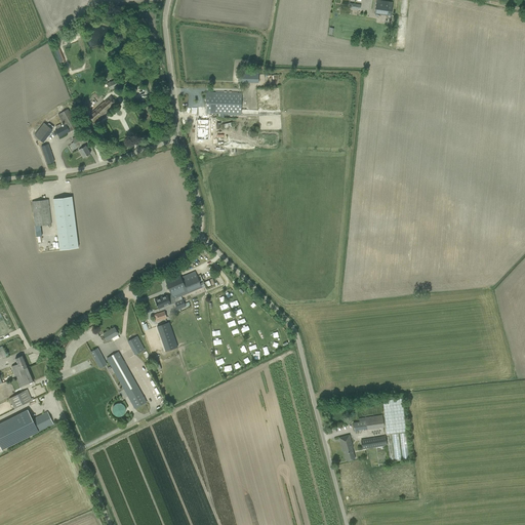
[(376,0),(375,5),(374,13),(391,16),(393,2),(376,0)]
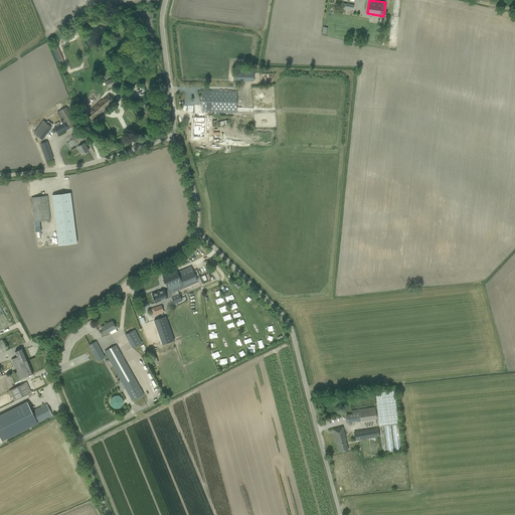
[(253,68),(237,68),(237,80),(253,81),(253,68)]
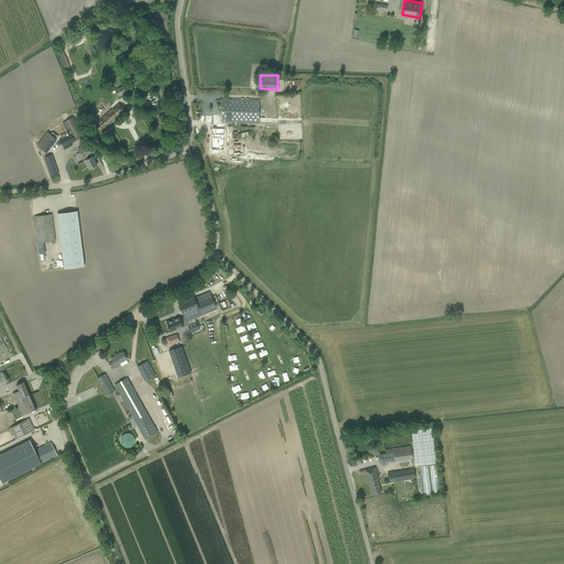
[(129,93),(126,85),(115,89),(118,97),(129,93)]
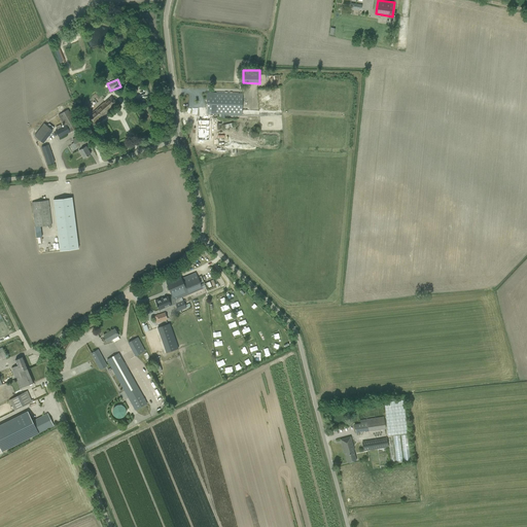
[(207,93),(207,113),(242,115),(243,94),(207,93)]
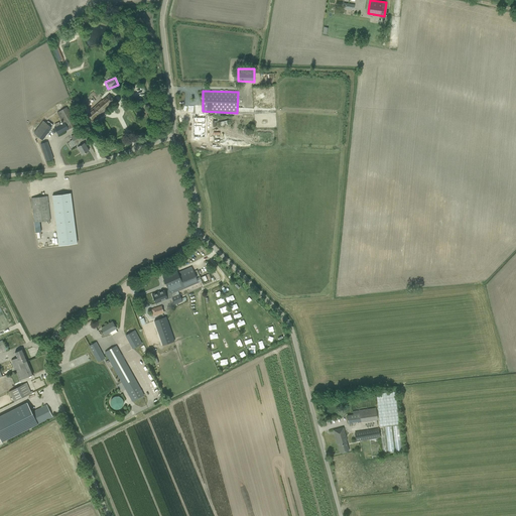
[(86,115),(89,118),(92,122),(107,109),(106,108),(114,101),(109,95),(102,101),(101,101),(86,115)]
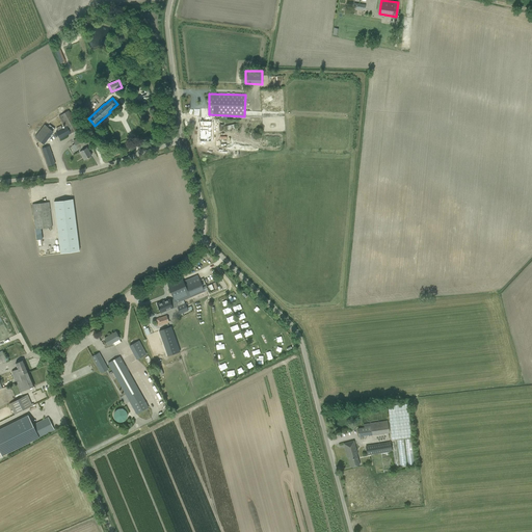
[(77,138),(73,141),(78,150),(78,149),(84,160),(91,156),(86,148),(83,150),(82,147),(87,143),(79,129),(80,128),(78,124),(77,125),(69,110),(58,116),(64,127),(62,128),(60,126),(56,128),(57,131),(55,132),(60,139),(74,132),(77,138)]
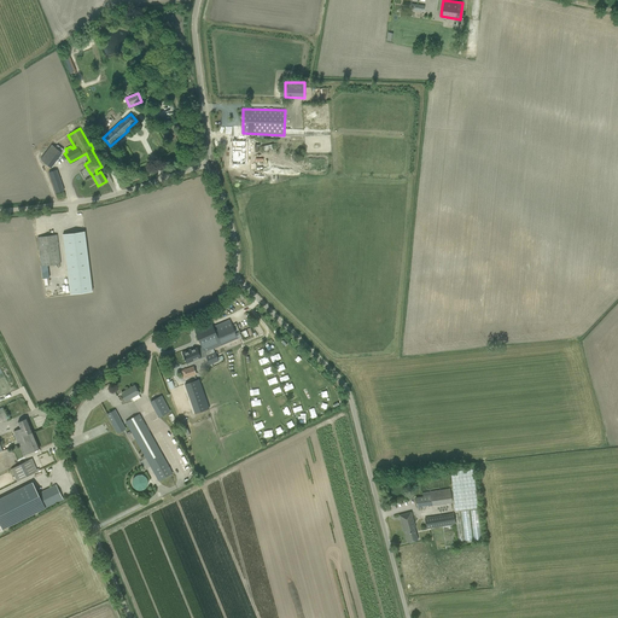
[(244,141),(232,140),(232,147),(232,152),(231,164),(243,164),(244,152),(244,149),(244,141)]
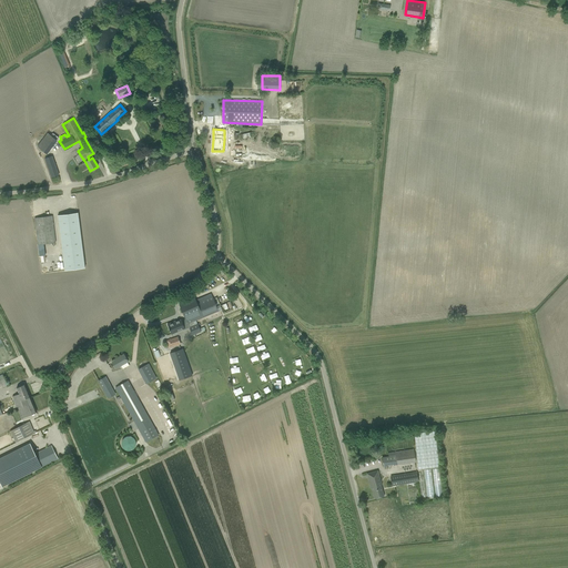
[(47,133),(37,146),(47,154),(57,140),(58,138),(52,133),(51,135),(47,133)]
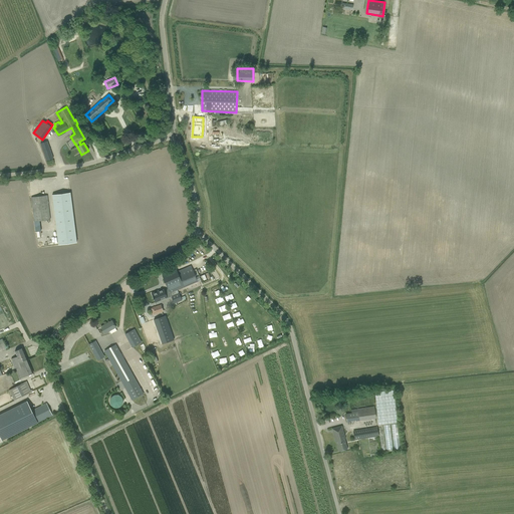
[(47,141),(40,144),(41,147),(46,161),(53,159),(48,144),(47,141)]
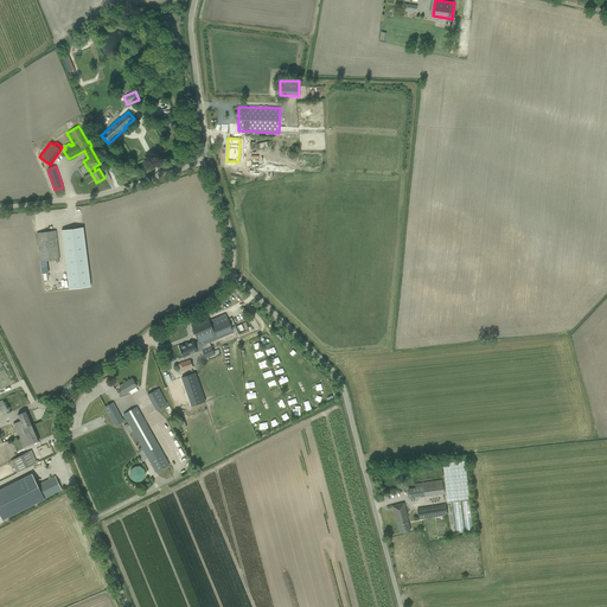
[(62,230),(69,289),(90,287),(83,228),(62,230)]
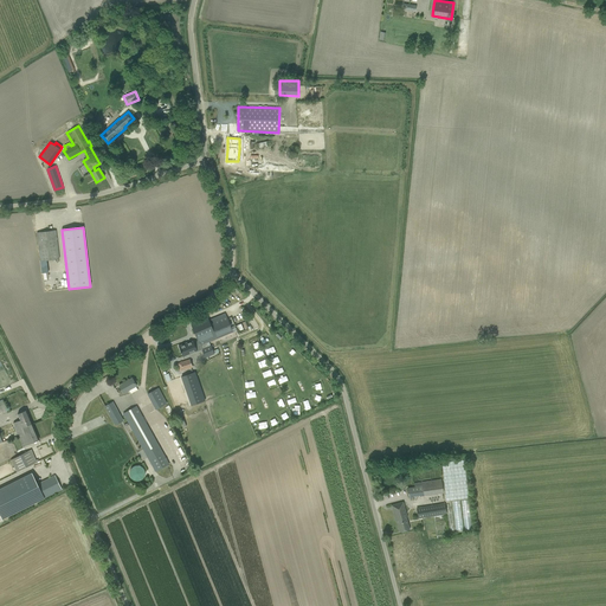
[(37,233),(38,239),(40,262),(59,258),(56,231),(37,233)]
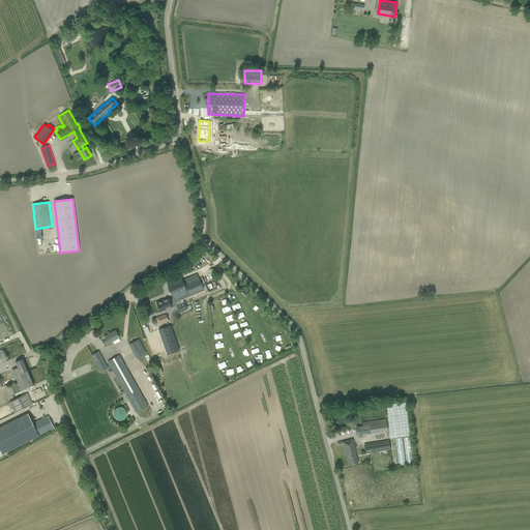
[(181,277),(167,284),(173,298),(175,302),(176,305),(179,313),(187,310),(185,304),(186,303),(186,302),(184,302),(182,303),(181,300),(189,296),(184,285),(182,280),(181,277)]
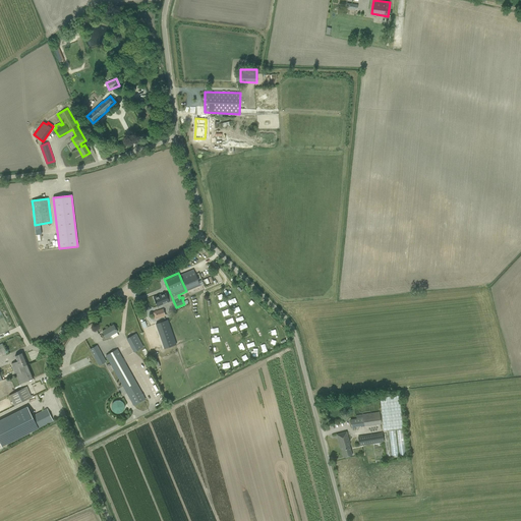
[(195,275),(181,280),(186,291),(200,285),(195,275)]
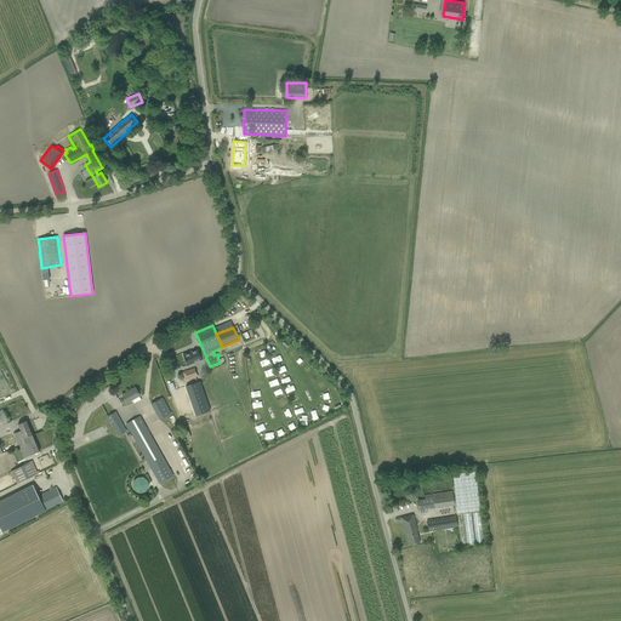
[(188,353),(182,354),(187,365),(199,360),(201,359),(200,357),(205,354),(203,349),(198,351),(198,349),(192,352),(188,353)]
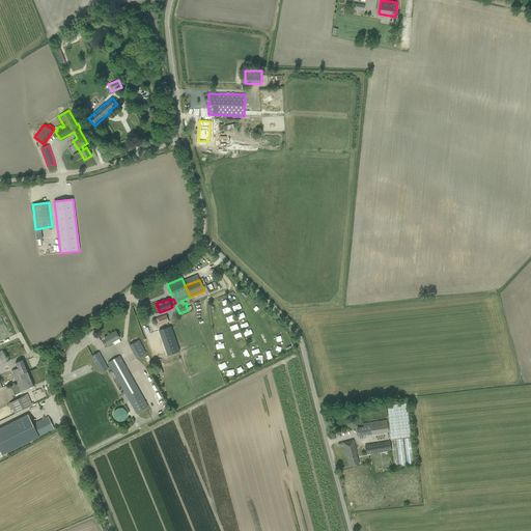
[(166,314),(158,317),(155,318),(157,326),(168,322),(166,314)]
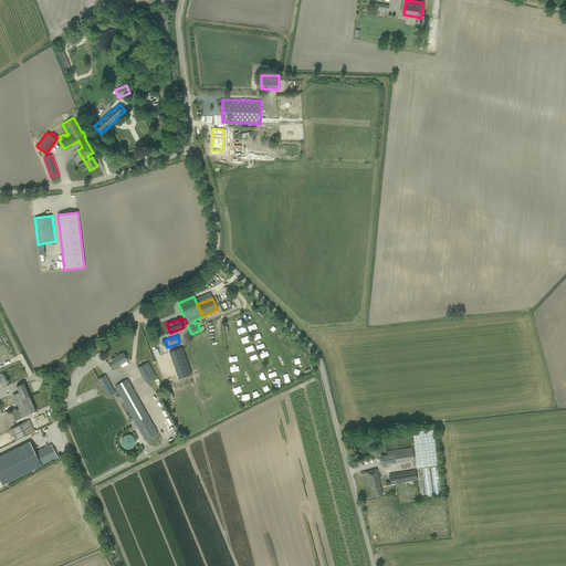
[(182,347),(169,352),(170,356),(179,379),(191,375),(184,352),(182,347)]
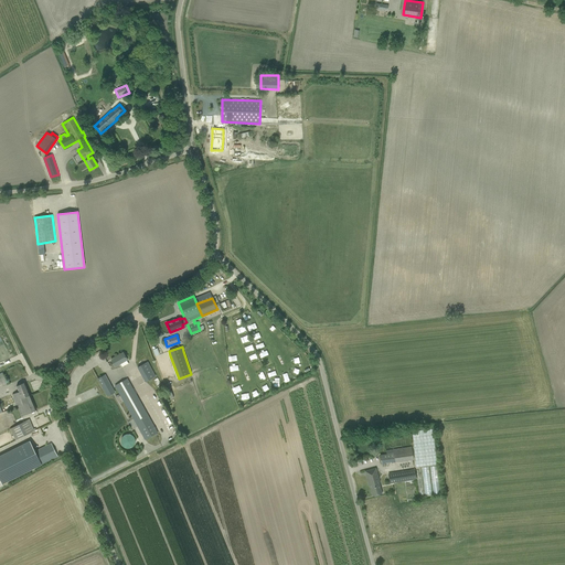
[(110,360),(114,364),(115,366),(120,364),(123,366),(128,363),(126,361),(127,360),(123,352),(110,360)]
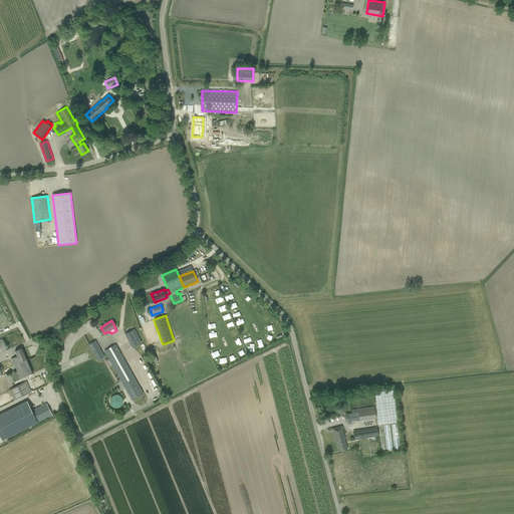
[(134,329),(124,334),(132,347),(142,342),(134,329)]
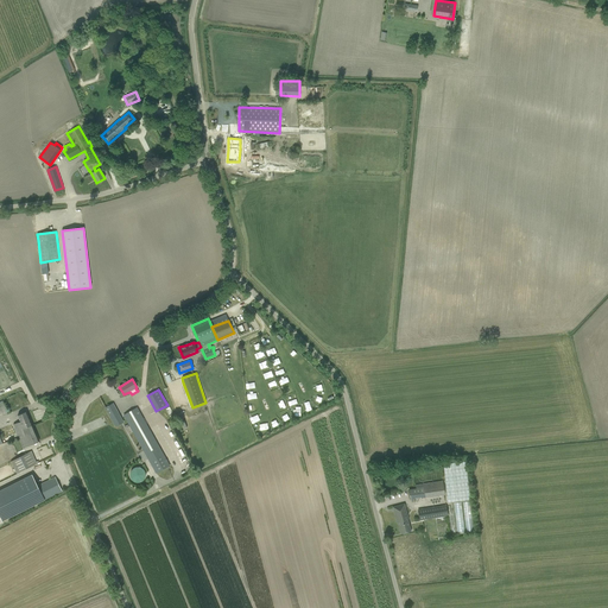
[(105,407),(108,413),(115,426),(124,422),(113,404),(105,407)]
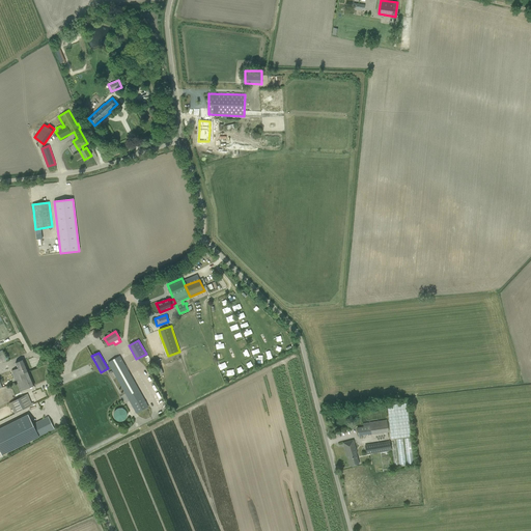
[(119,356),(107,362),(136,414),(148,407),(119,356)]
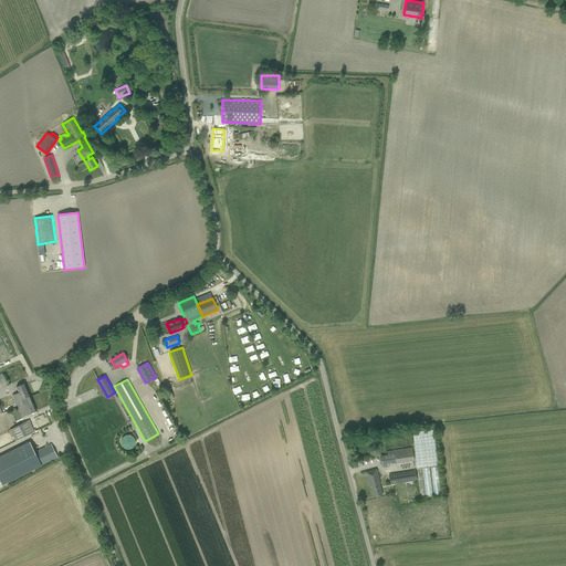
[(12,395),(18,408),(23,406),(21,400),(30,397),(24,384),(17,387),(19,392),(12,395)]
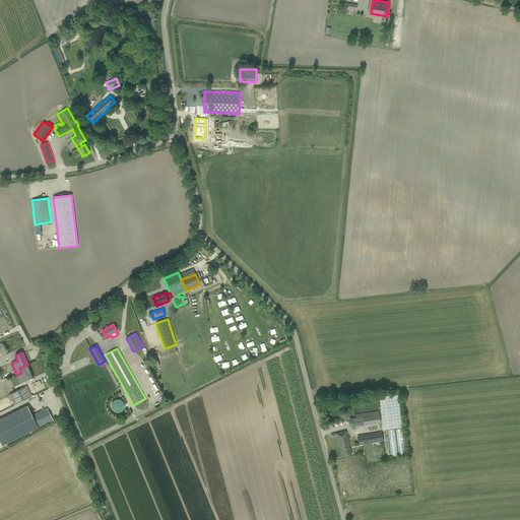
[(220,354),(213,358),(215,363),(222,360),(220,354)]
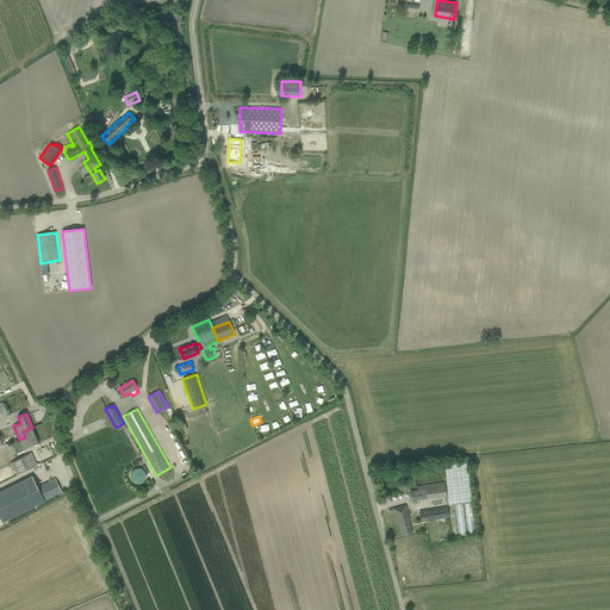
[(25,437),(19,440),(23,449),(38,443),(32,428),(23,431),(25,437)]
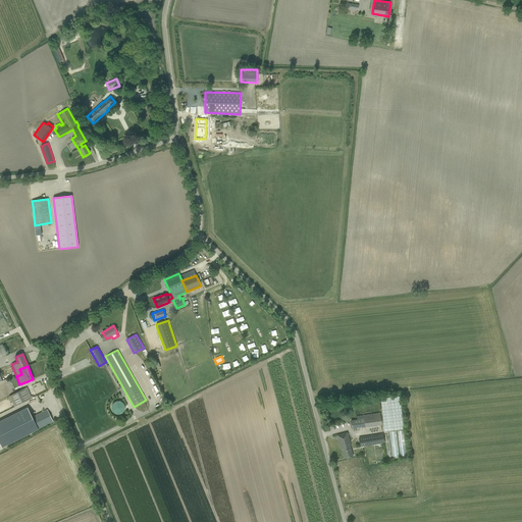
[(39,393),(46,389),(44,384),(41,385),(40,382),(35,384),(39,393)]
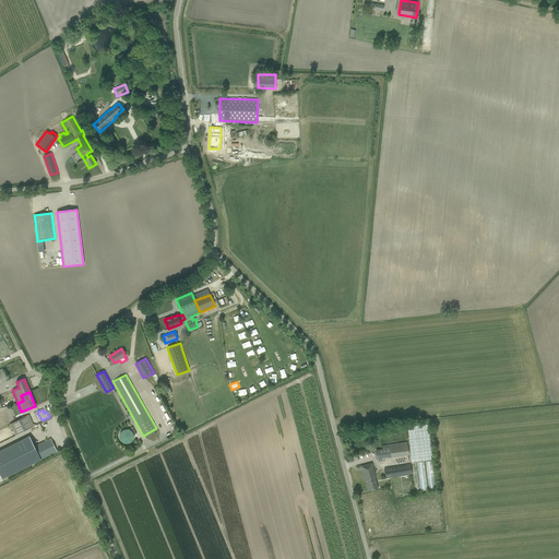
[(28,415),(10,425),(15,436),(33,426),(28,415)]
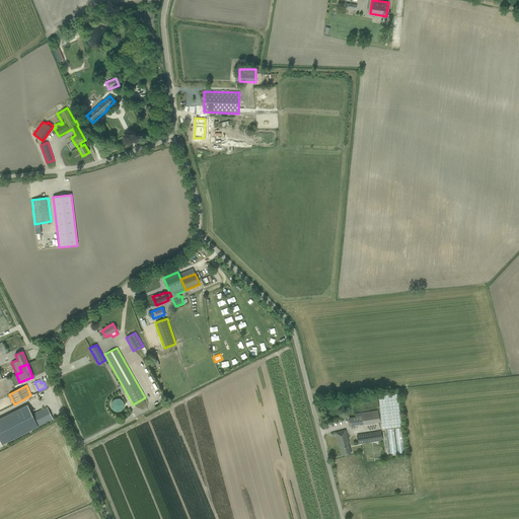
[(397,393),(378,396),(382,429),(401,427),(397,393)]
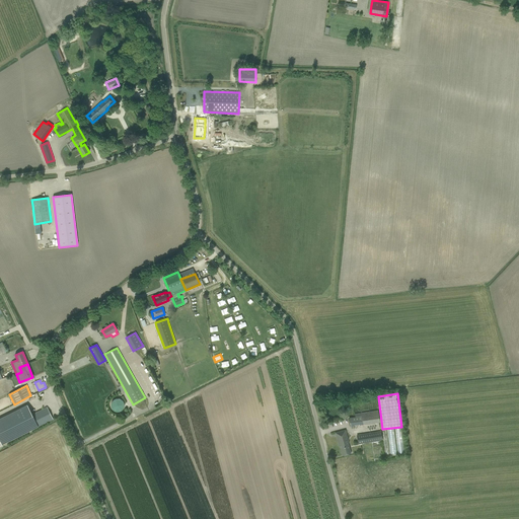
[(114,413),(125,409),(121,397),(109,402),(114,413)]
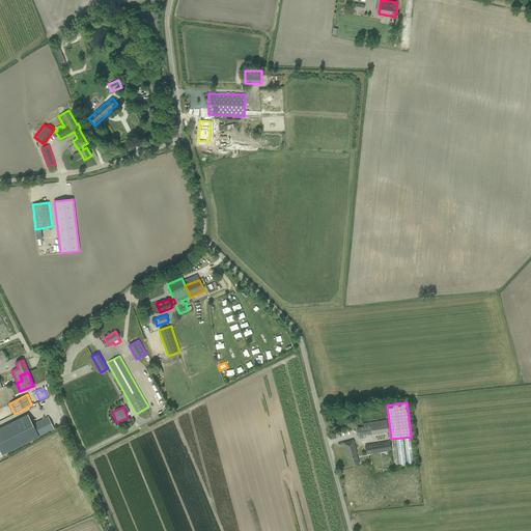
[(19,419),(0,427),(0,451),(2,455),(54,429),(48,417),(33,424),(34,427),(26,431),(19,419)]
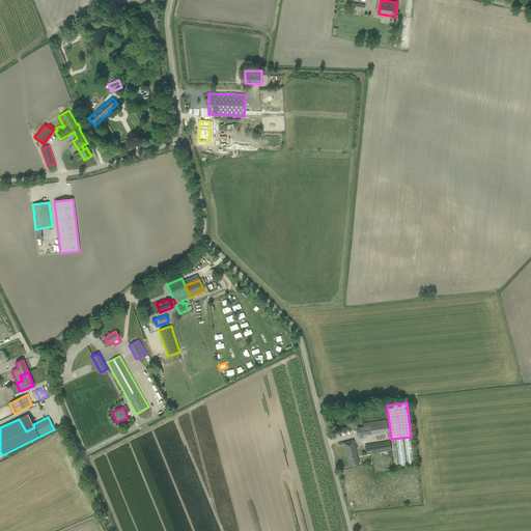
[(363,426),(357,427),(359,437),(371,435),(389,432),(387,420),(379,421),(363,423),(363,426)]
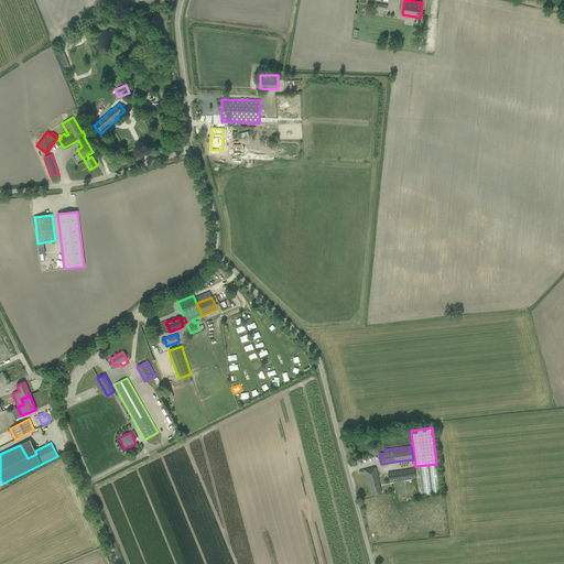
[(375,467),(365,470),(368,485),(369,485),(371,496),(381,492),(378,481),(377,483),(376,479),(378,478),(375,467)]
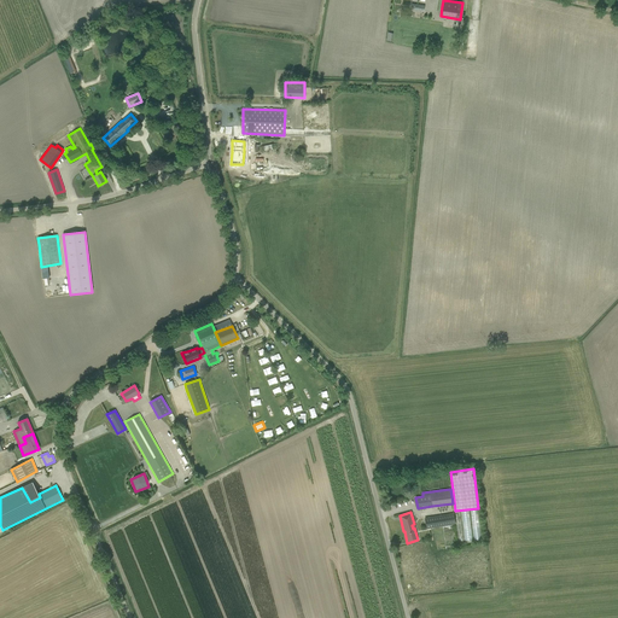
[(426,529),(455,524),(453,514),(425,518),(426,529)]
